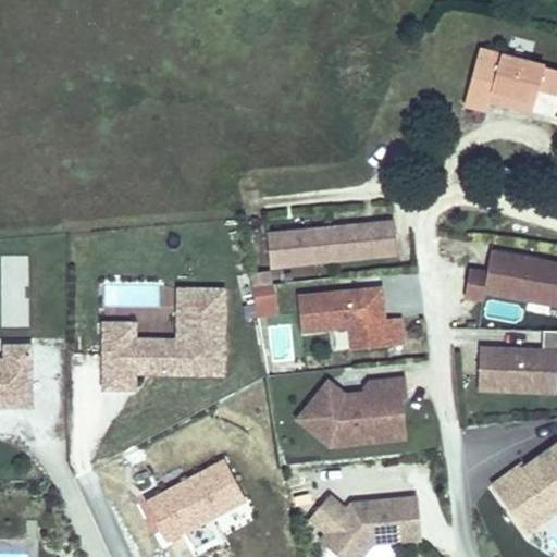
[(556,94),(556,66),(480,47),(463,106),(486,112),(490,102),(533,114),(540,89),(556,94)]
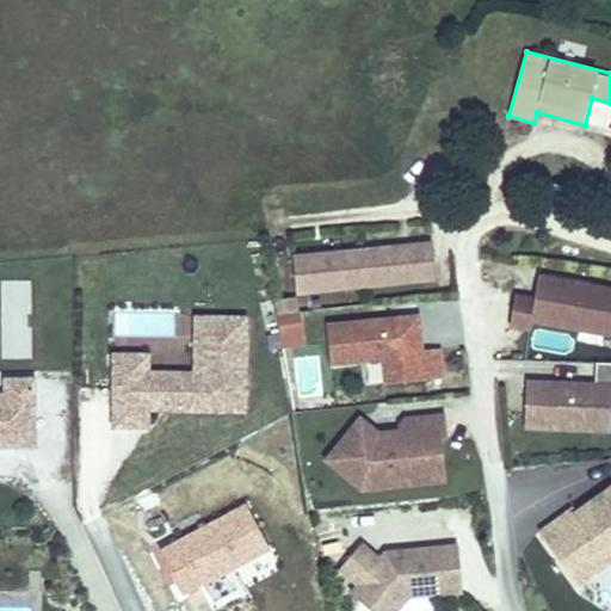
[(436,239),(295,253),(300,292),(439,278),(436,239)]
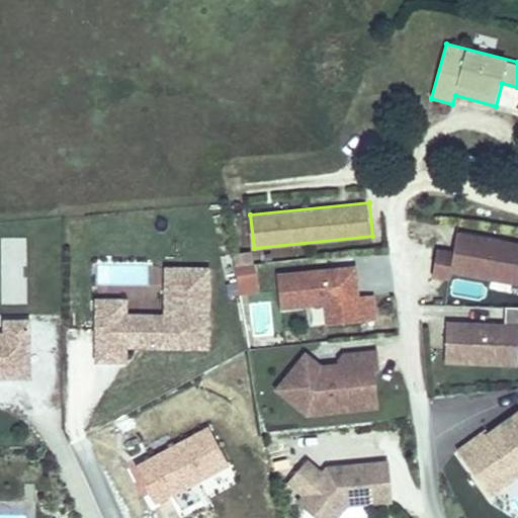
[(451,249),(434,247),(430,276),(448,279),(449,273),(517,284),(517,241),(454,231),(451,249)]
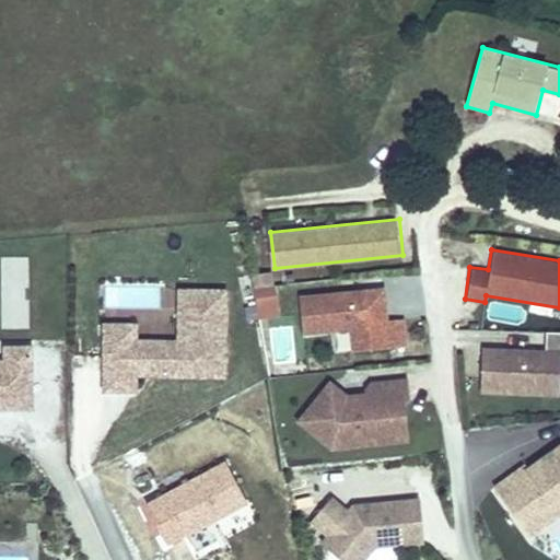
[(252,273),(253,287),(272,284),(271,271),(252,273)]
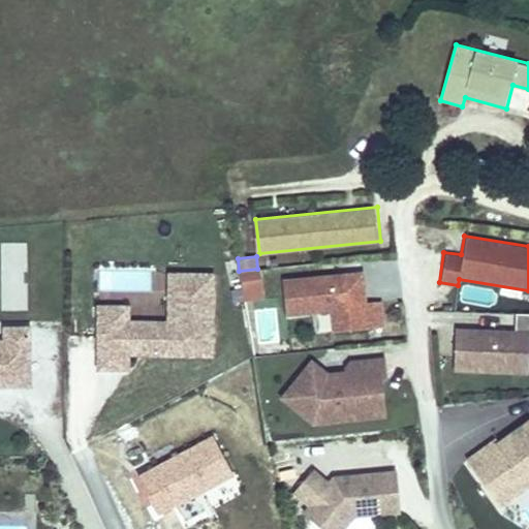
[(149,269),(98,270),(99,291),(149,290),(149,269)]
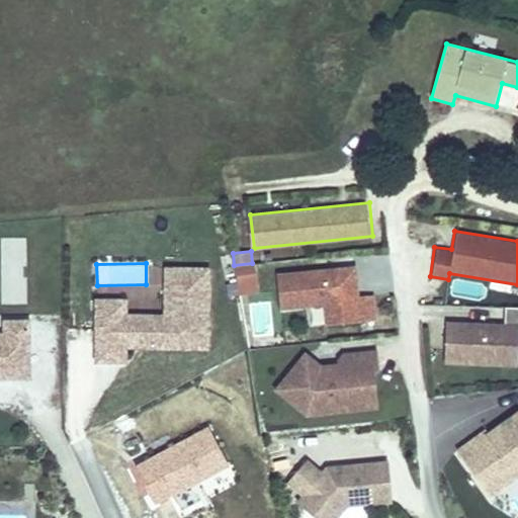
[(252,263),(234,265),(238,295),(260,292),(257,263),(252,263)]
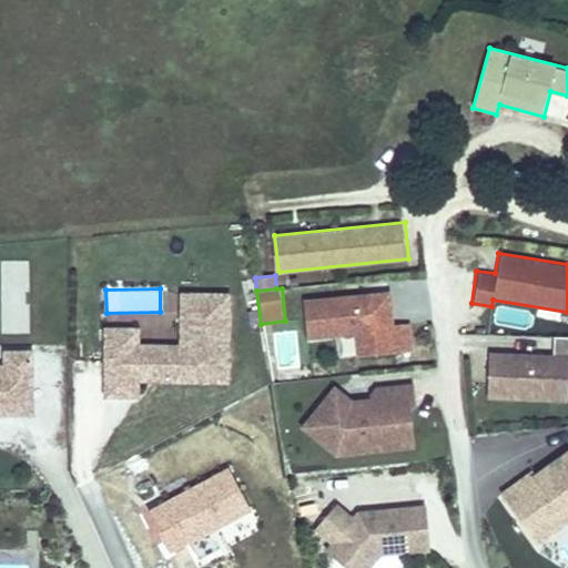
[(391,288),(301,295),(304,337),(352,333),(354,354),(412,348),(408,322),(394,323),(391,288)]
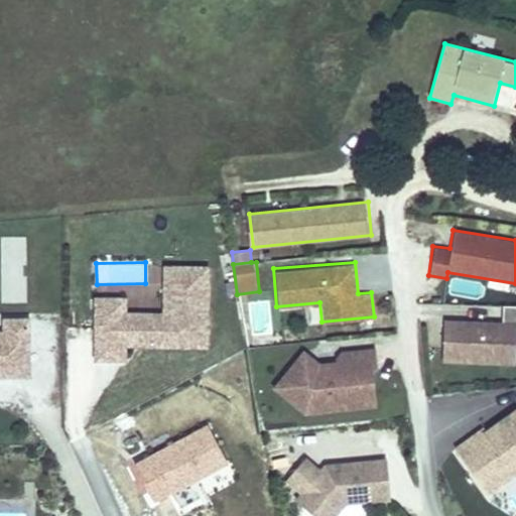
[(208,347),(209,268),(166,267),(165,314),(126,313),(126,326),(97,326),(97,360),(126,360),(126,343),(145,343),(145,346),(208,347)]
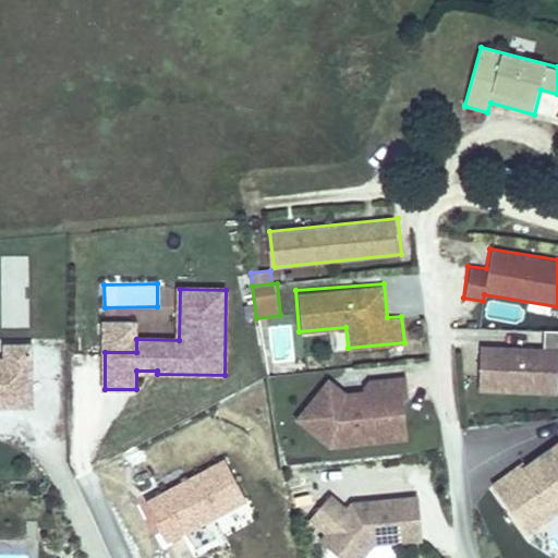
[(136,352),(136,339),(136,323),(106,323),(105,352),(136,352)]
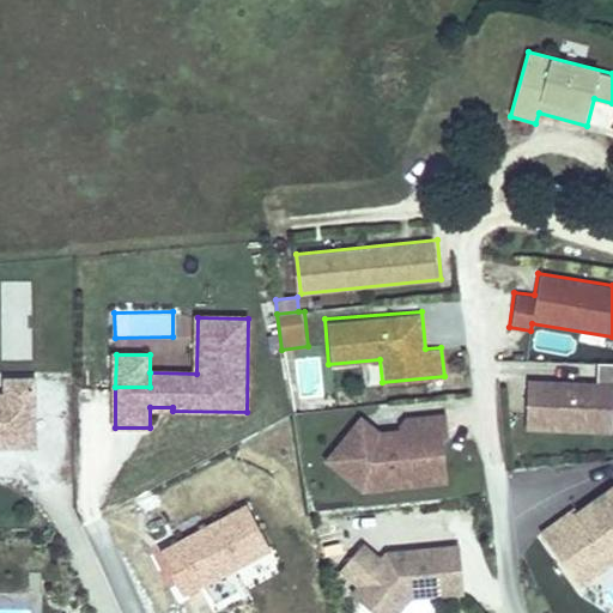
[(320,357),(296,358),(297,396),(321,395),(320,357)]
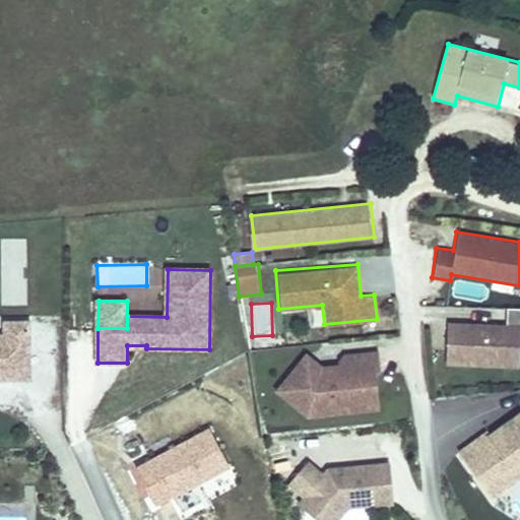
[(506,323),(446,321),(443,363),(518,367),(519,328),(519,307),(506,307),(506,323)]
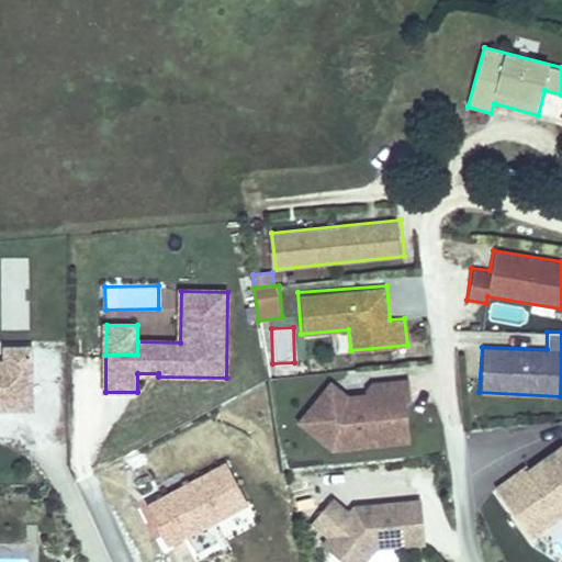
[(0,407),(35,409),(37,350),(13,349),(12,369),(0,368),(0,407)]
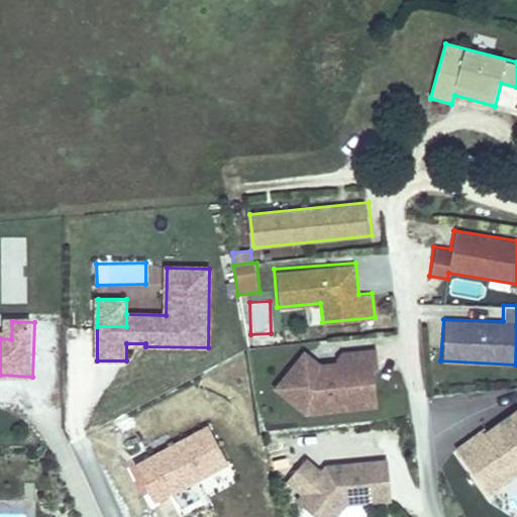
[(321,362),(305,348),(272,388),(306,414),(379,407),(374,369),(380,369),(377,347),(340,350),(336,360),(321,362)]
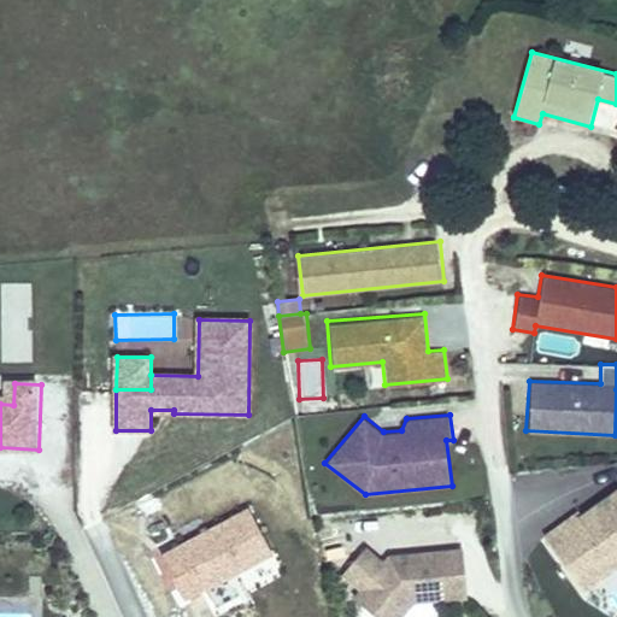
[(577,512),(546,535),(575,575),(605,553),(612,562),(616,558),(616,489),(580,516),(577,512)]
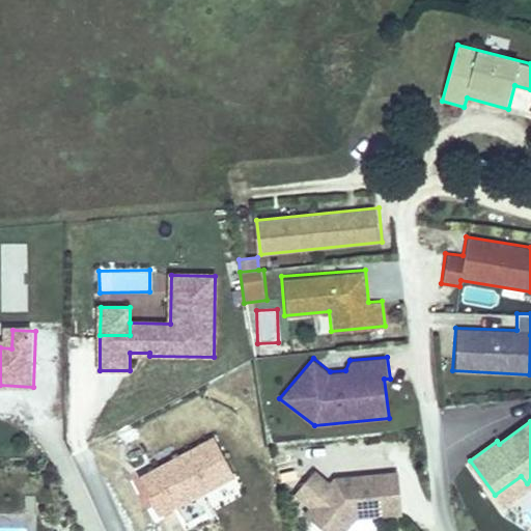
[(214,437),(139,476),(160,518),(235,477),(214,437)]
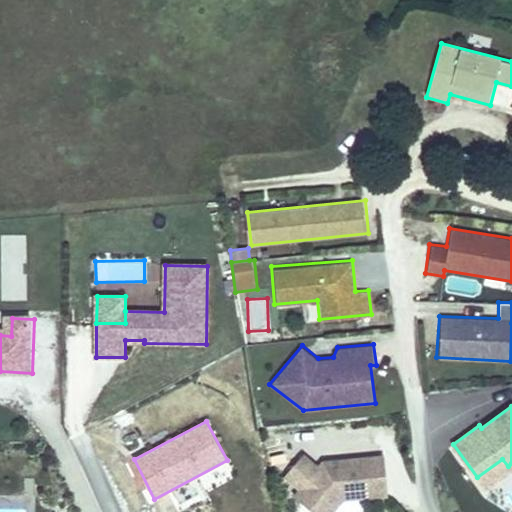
[(283,479),(297,491),(292,496),(311,511),(334,511),(345,500),(388,496),(384,455),(322,461),(318,465),(304,454),(283,479)]
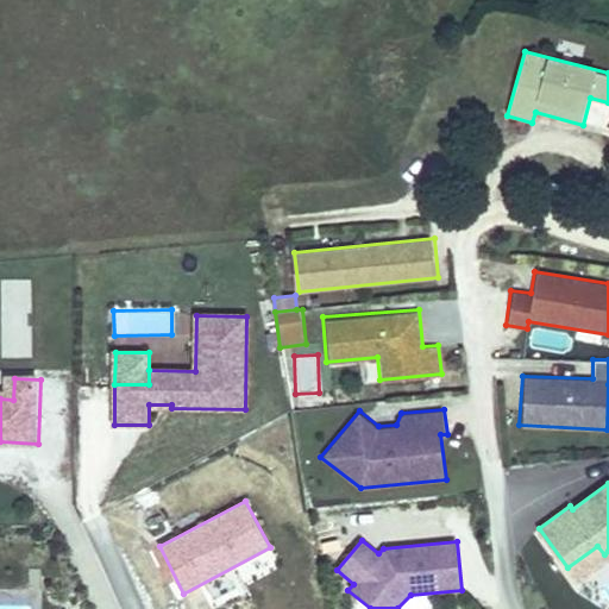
[(608,551),(604,554),(597,546),(567,567),(579,583),(608,562),(608,551)]
